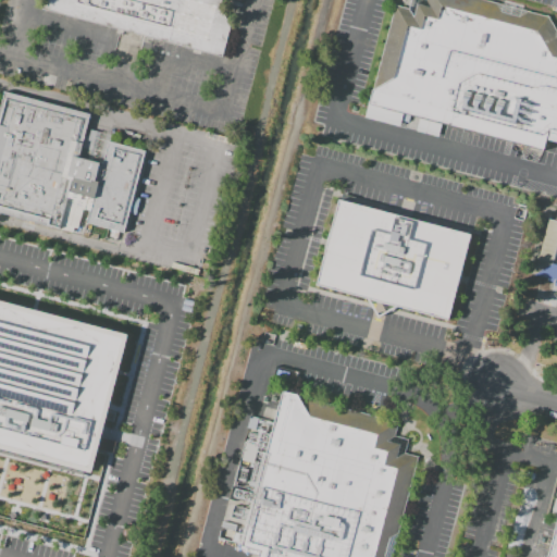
[(236,0),(235,7),(219,0),(230,28),(220,58),(38,5),(39,0),(236,0)]
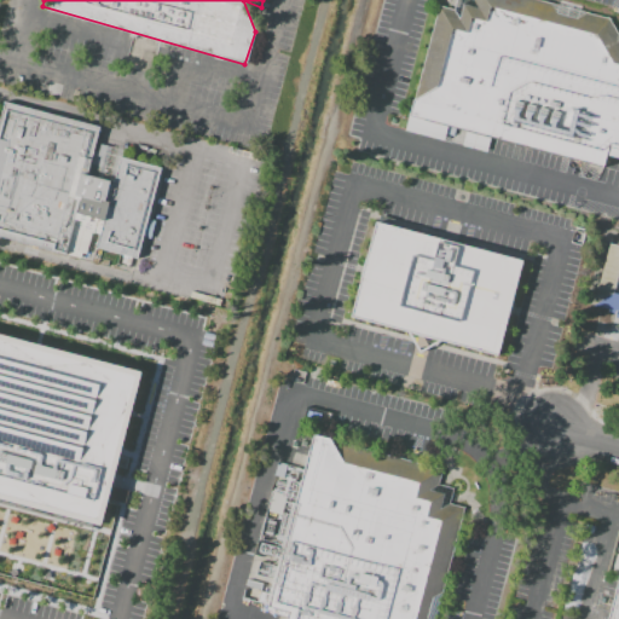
[(537,0),(608,18),(618,36),(618,158),(606,156),(603,167),(409,117),(439,7),(452,11),(455,0),(537,0)]
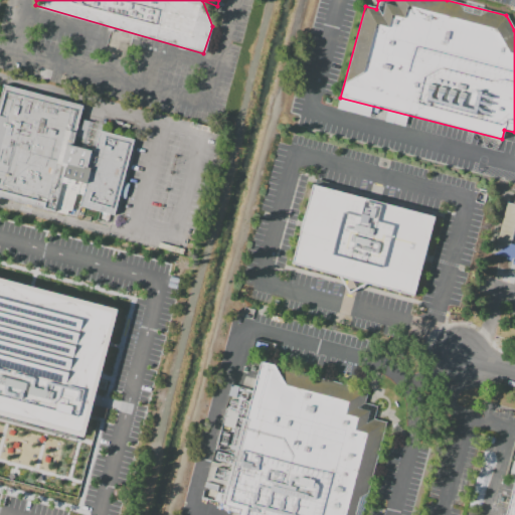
[(0,99),(3,89),(77,110),(67,146),(89,152),(95,132),(131,142),(105,231),(0,201),(0,99)]
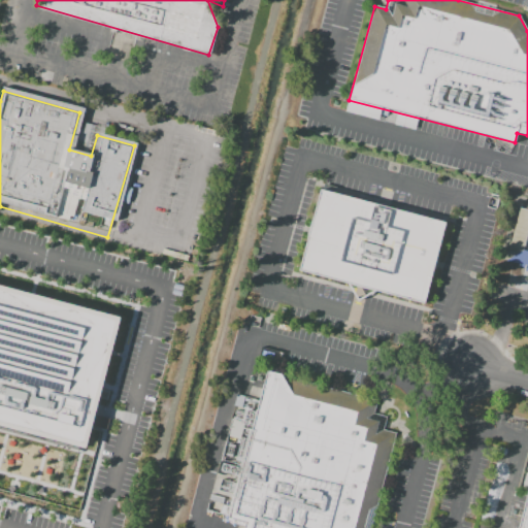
[(322,190),(446,223),(424,304),(299,270),(322,190)]
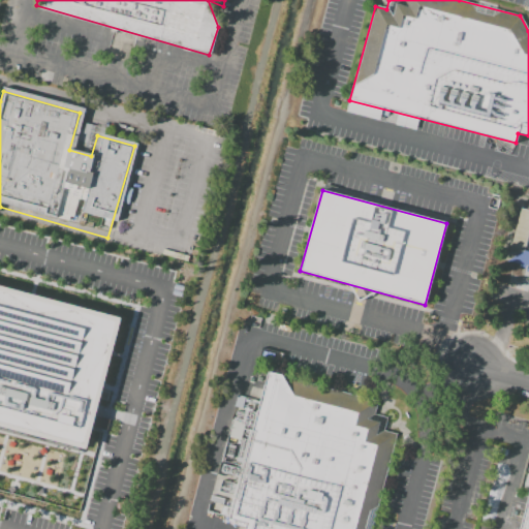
[(520,211),(528,213),(528,271),(506,266),(520,211)]
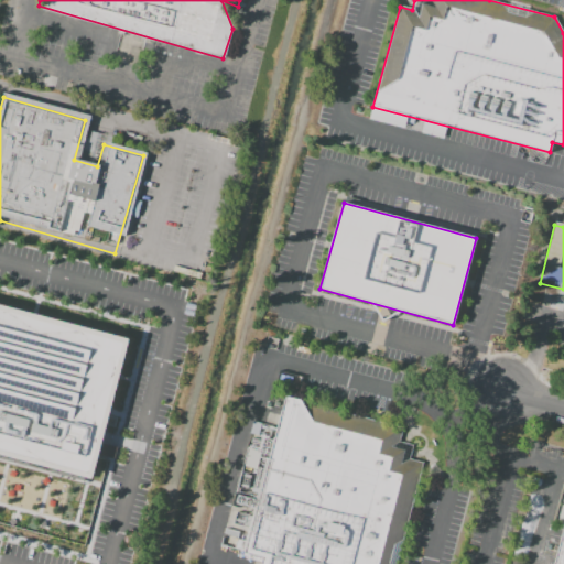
[(0,303),(127,338),(90,478),(0,453),(0,303)]
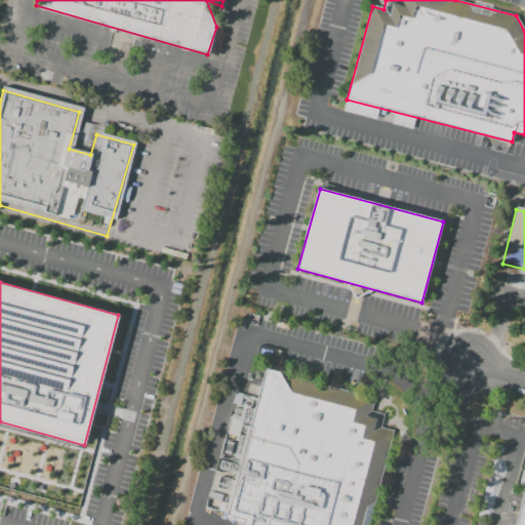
[(367,524),(392,434),(378,431),(382,417),(369,414),(373,401),(260,371),(253,397),(234,391),(201,512),(238,521),(237,524),(367,524)]
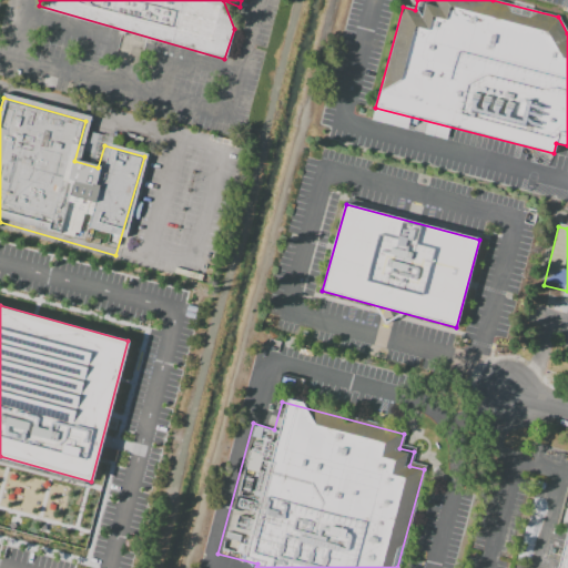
[(567,567),(567,516),(555,567),(567,567)]
